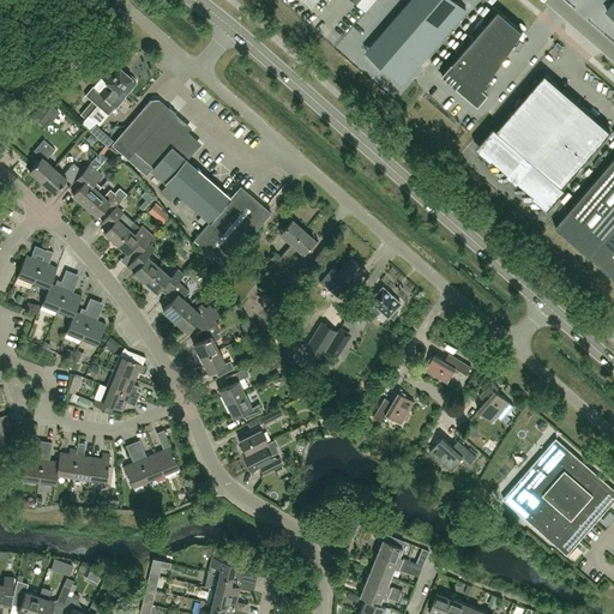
[(378,52),(408,77),(467,10),(455,0),(411,0),(383,34),(389,38),(378,52)]
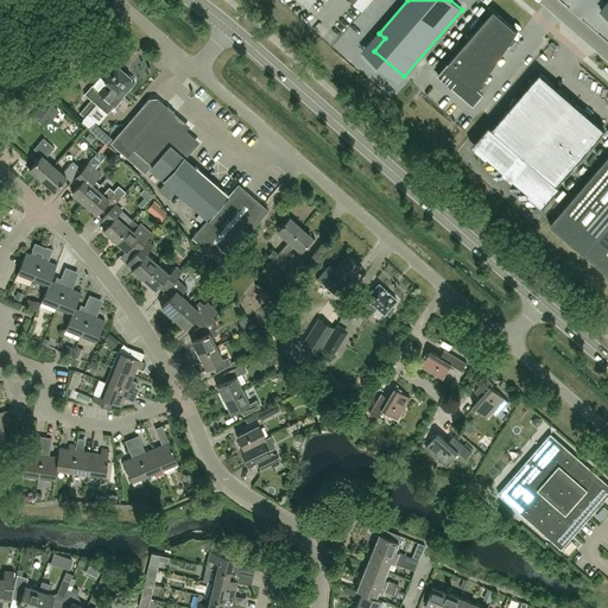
[(441,75),(474,103),(483,92),(479,87),(518,31),(494,10),(438,73),(441,74),(441,75)]
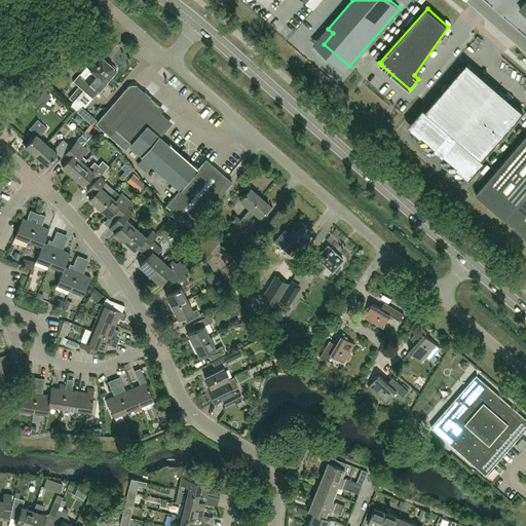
[(459,30),(466,24),(461,20),(455,26),(459,30)]
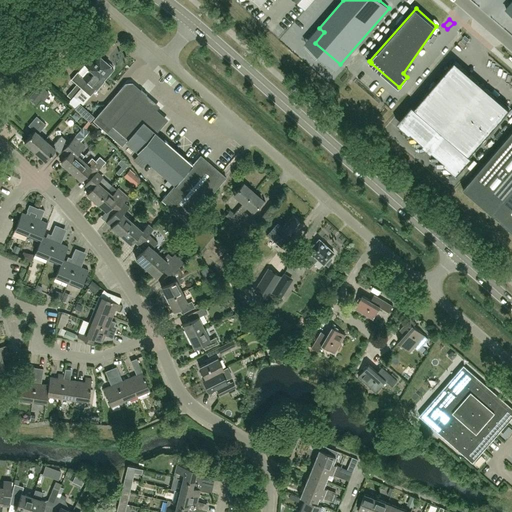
[(72,79),(77,83),(67,95),(70,98),(80,86),(81,87),(104,60),(100,57),(101,56),(97,52),(96,53),(95,52),(72,79)]
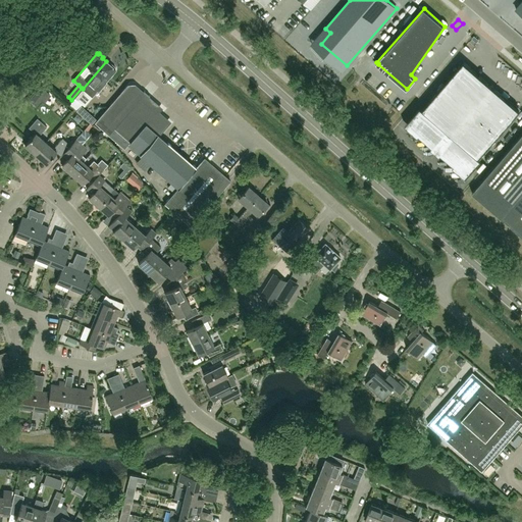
[(40,69),(43,72),(52,64),(49,60),(40,69)]
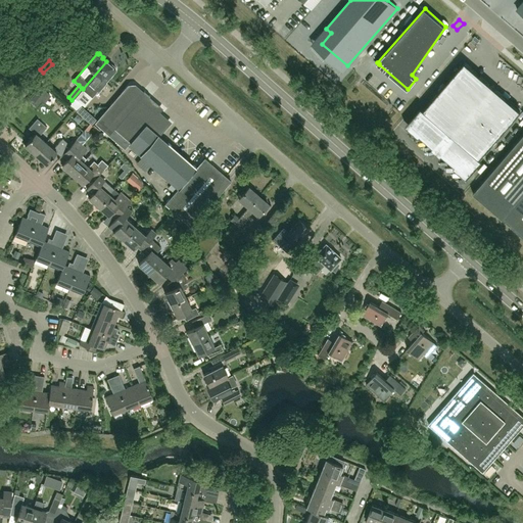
[(111,64),(110,65),(106,61),(83,89),(92,97),(115,69),(116,68),(111,64)]
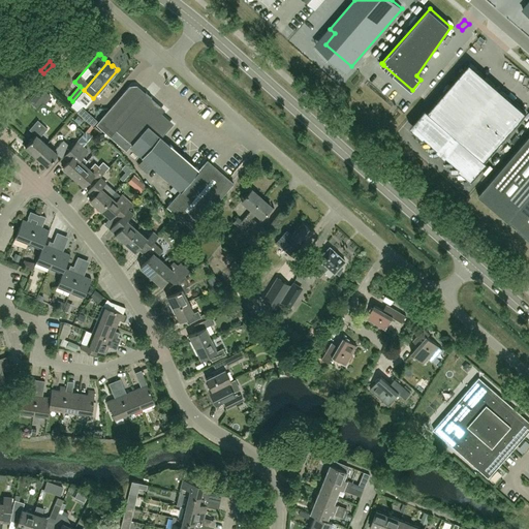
[(488,162),(486,161),(485,160),(527,113),(470,63),(428,111),(426,109),(410,127),(424,138),(425,136),(438,149),(436,150),(445,158),(446,156),(460,167),(459,169),(471,181),(488,162)]
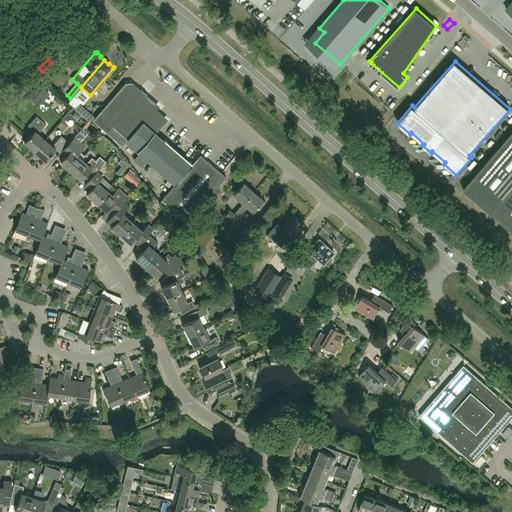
[(33,101),(44,88),(40,85),(28,98),(33,101)]
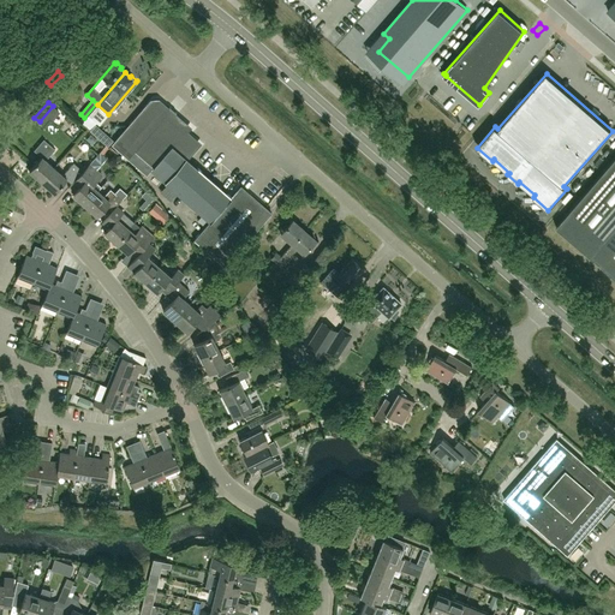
[(150,171),(209,222),(193,240),(225,268),(272,213),(240,186),(231,197),(186,160),(198,147),(183,133),(187,129),(159,102),(148,102),(112,144),(147,174),(150,171)]
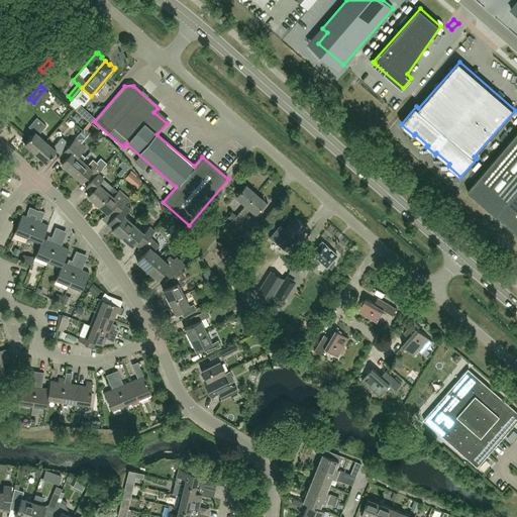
[(81,117),(76,113),(72,117),(77,121),(81,117)]
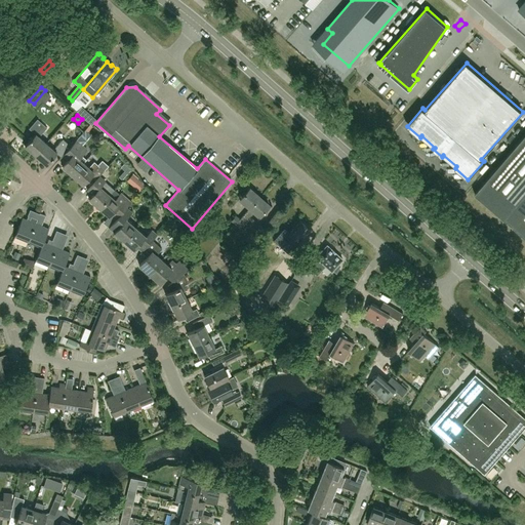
[(25,147),(35,156),(46,144),(39,137),(47,128),(38,119),(29,129),(35,134),(25,147)]
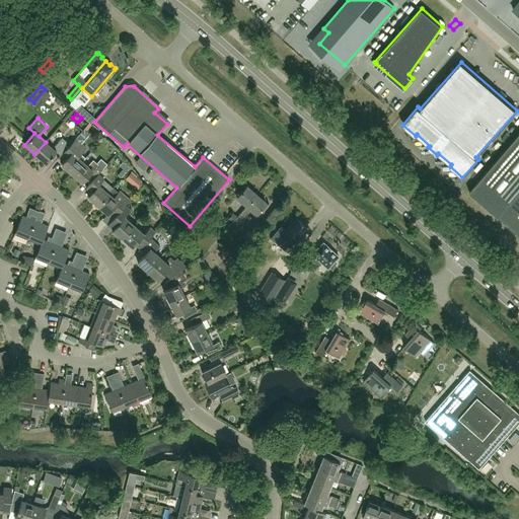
[(518,133),(469,192),(500,218),(500,217),(510,225),(509,226),(518,233),(518,133)]
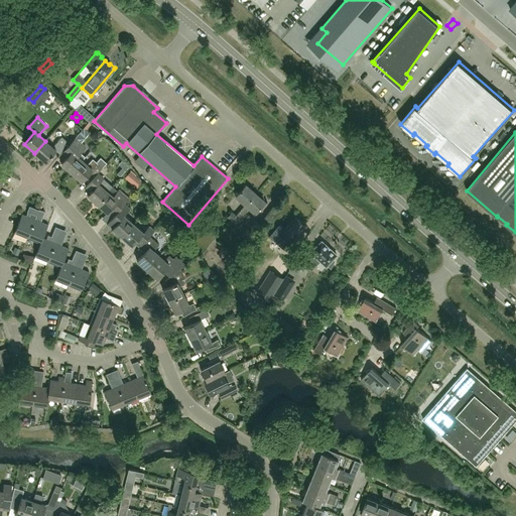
[(52,147),(45,141),(34,153),(45,162),(55,151),(59,154),(61,153),(70,144),(61,137),(52,147)]
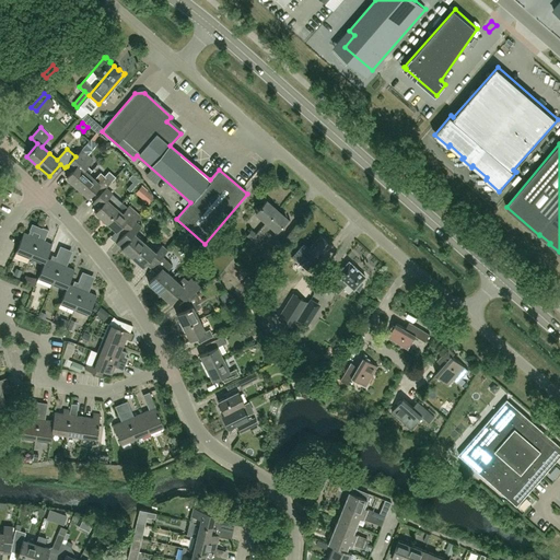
[(76,156),(67,166),(72,171),(66,177),(78,187),(89,174),(92,171),(86,166),(92,160),(81,150),(76,156)]
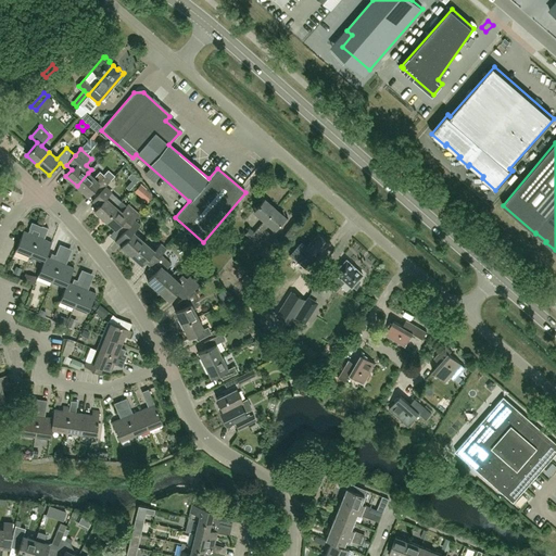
[(99,193),(104,187),(111,180),(110,180),(114,176),(108,169),(103,175),(100,172),(93,178),(88,173),(77,186),(87,196),(93,189),(99,193)]
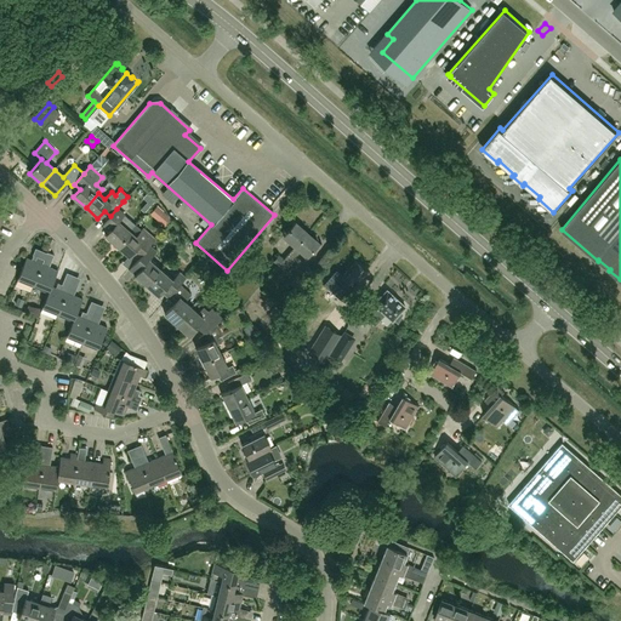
[(166,226),(174,218),(161,205),(153,212),(166,226)]
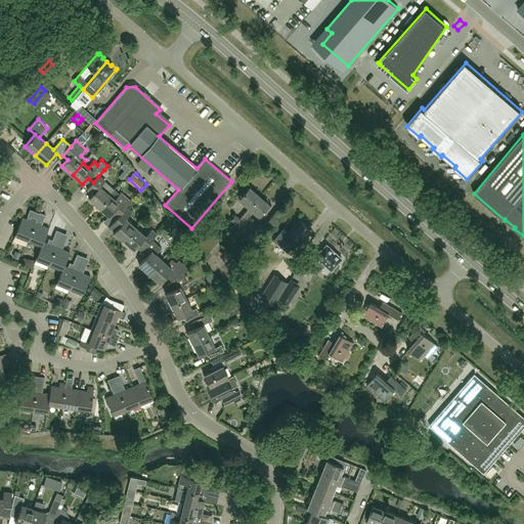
[(104,181),(98,176),(93,182),(87,189),(92,193),(88,199),(98,208),(114,190),(104,181)]
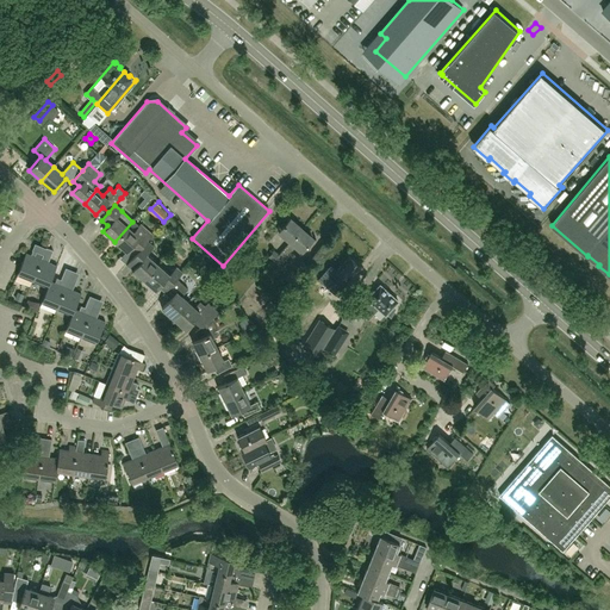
[(278,231),(290,242),(302,229),(290,218),(278,231)]
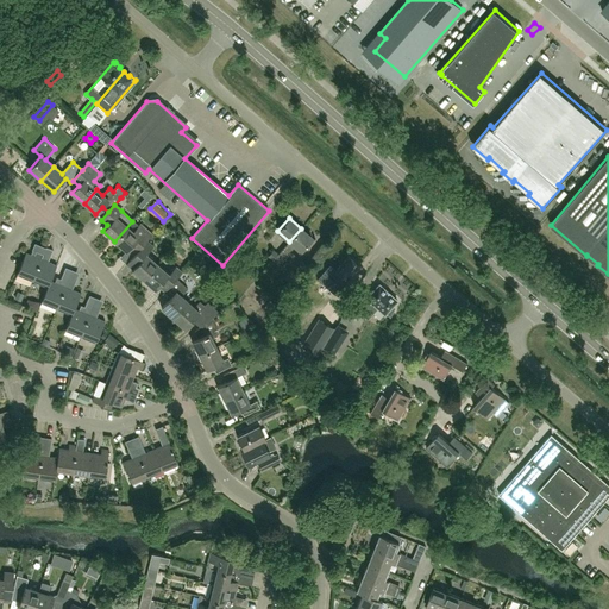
[(132,221),(114,242),(126,251),(127,250),(133,256),(146,240),(152,234),(139,224),(138,226),(132,221)]
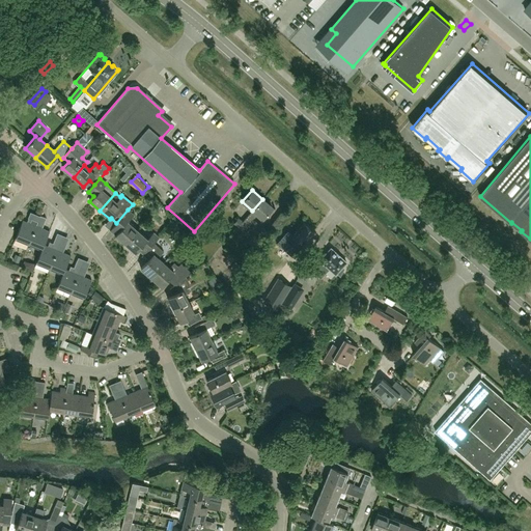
[(252,211),(243,222),(238,227),(243,230),(249,222),(250,223),(257,215),(262,219),(273,207),(262,199),(252,211)]
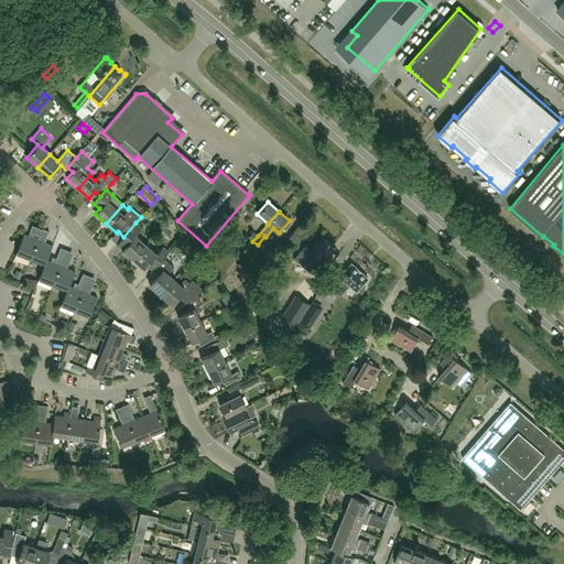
[(122,251),(132,260),(147,245),(136,235),(141,228),(136,223),(123,237),(117,245),(122,250),(122,251)]
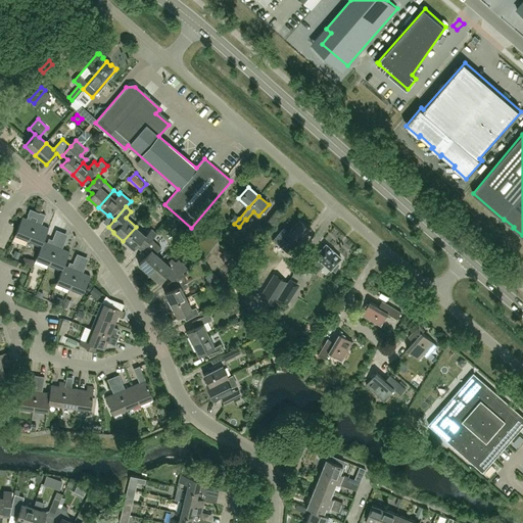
[(40,214),(37,219),(28,241),(40,246),(41,246),(43,241),(49,229),(41,225),(45,216),(40,214)]
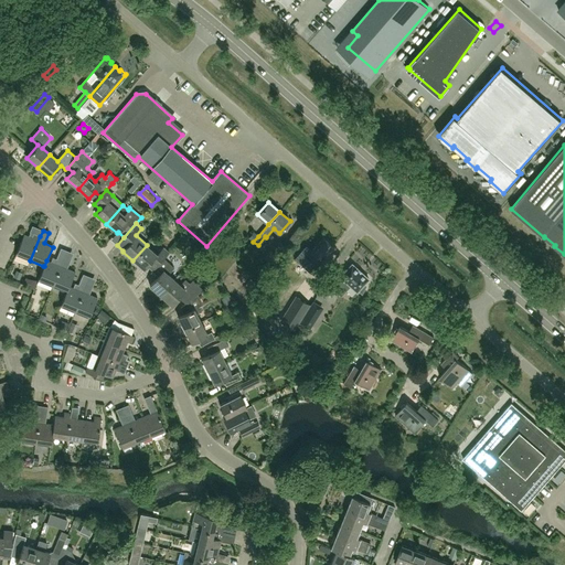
[(253,242),(258,236),(254,232),(248,237),(253,242)]
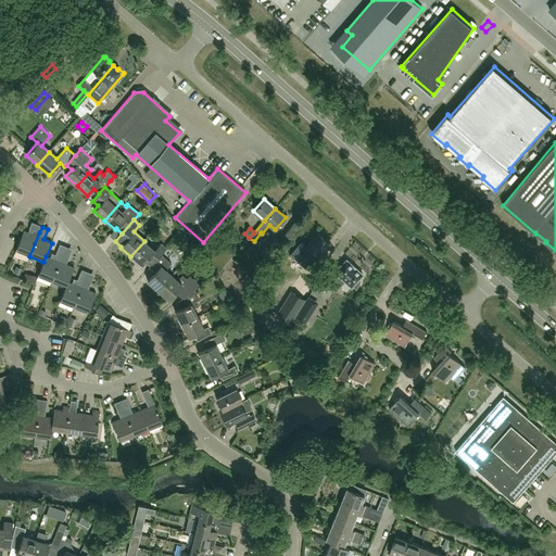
[(15,251),(29,256),(39,232),(34,230),(32,235),(23,231),(15,251)]
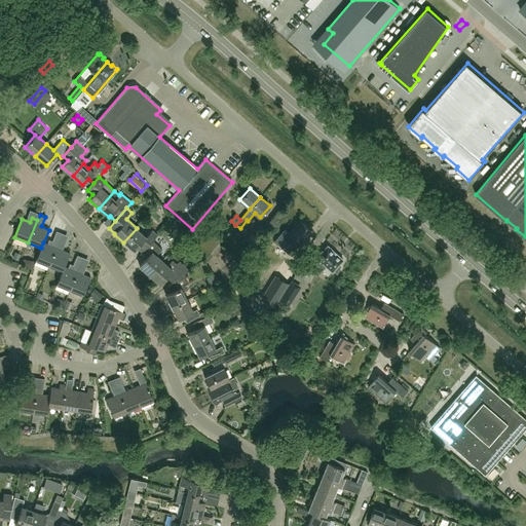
[(285,228),(274,240),(285,250),(291,242),(296,247),(310,230),(300,221),(291,233),(285,228)]
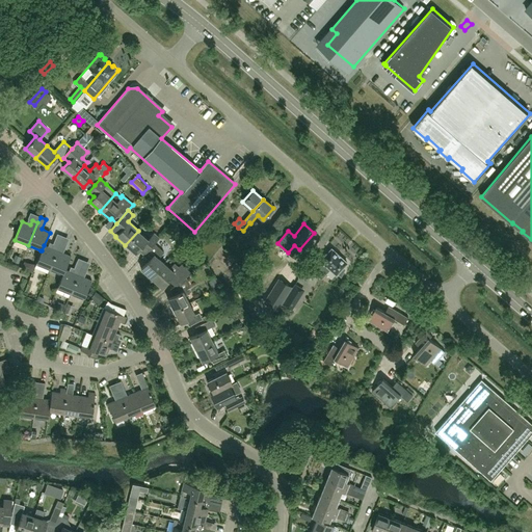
[(257,249),(259,245),(269,232),(261,227),(248,243),(257,249)]
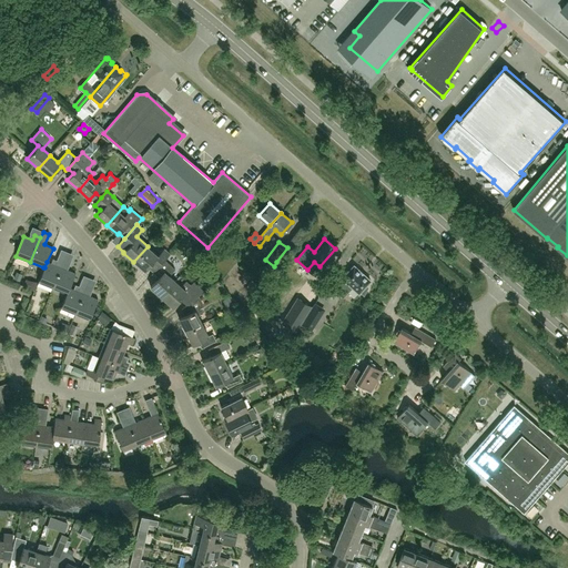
[(148,246),(133,262),(144,271),(148,267),(153,273),(164,260),(170,254),(163,249),(158,255),(148,246)]
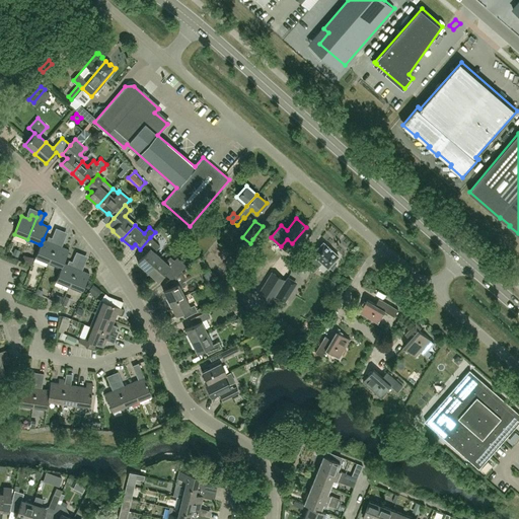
[(43,239),(41,244),(40,244),(34,257),(48,263),(57,241),(51,239),(48,237),(46,241),(43,239)]
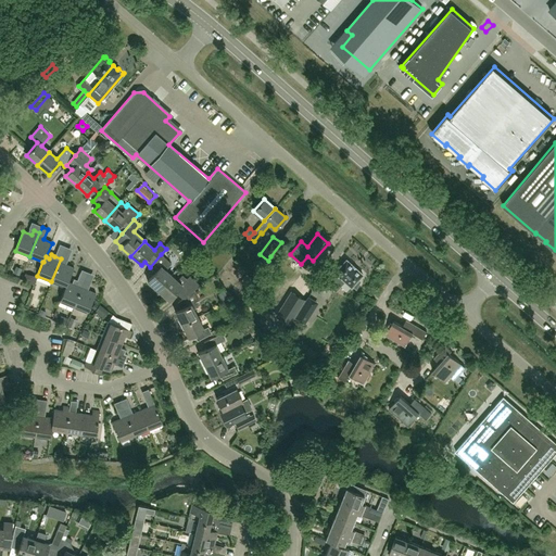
[(161,254),(150,267),(148,269),(154,274),(148,281),(158,291),(172,276),(165,270),(172,263),(167,260),(166,260),(161,254)]
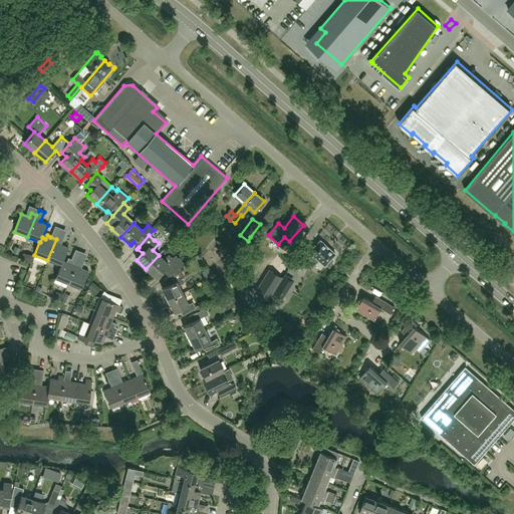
[(47,260),(60,266),(62,261),(68,248),(60,245),(62,241),(56,239),(47,260)]
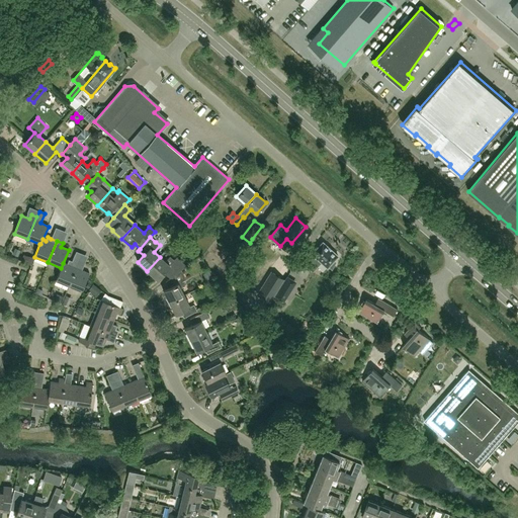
[(313,247),(313,246),(301,265),(303,266),(304,264),(313,268),(320,261),(327,267),(328,266),(331,269),(335,262),(334,260),(338,256),(323,242),(316,249),(313,247)]
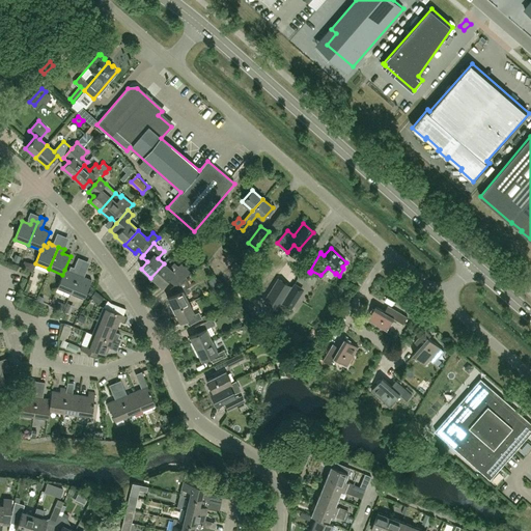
[(248,263),(252,258),(243,251),(239,255),(248,263)]
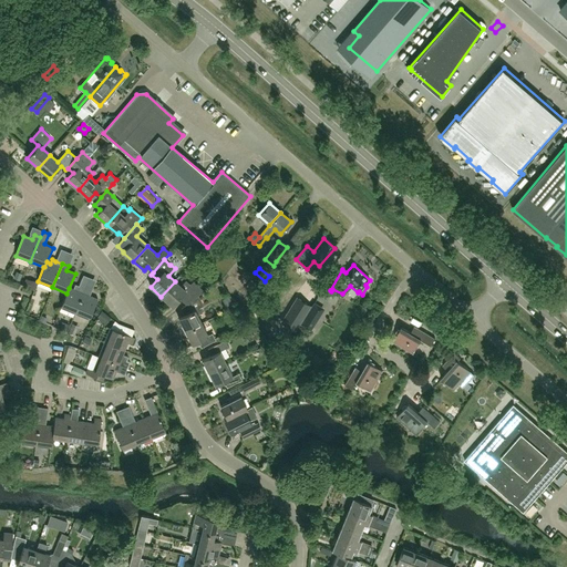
[(69,288),(66,294),(60,308),(75,313),(84,289),(88,282),(81,280),(79,287),(74,285),(73,289),(69,288)]
